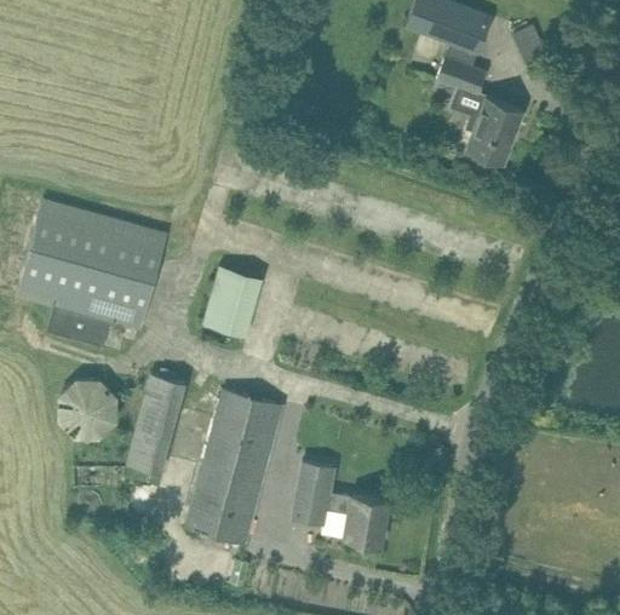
[(436,81),(454,87),(477,96),(486,74),(471,69),(491,19),(440,0),(413,0),(405,27),(451,44),(436,81)]
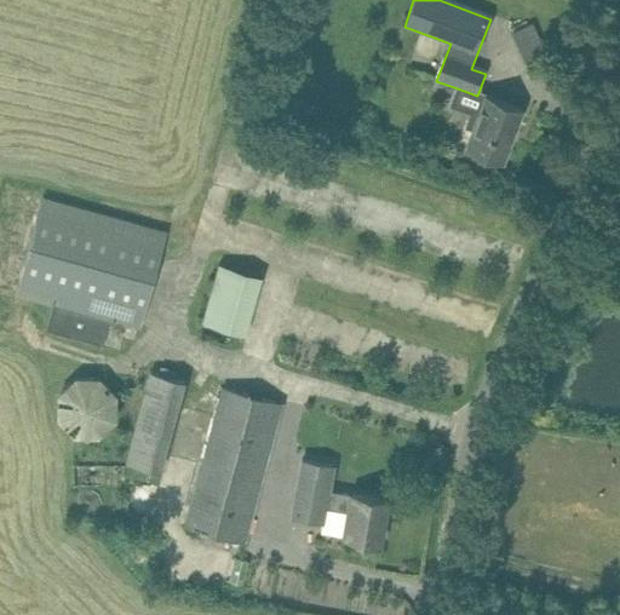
[(503,166),(523,113),(486,99),(481,113),(471,109),(465,130),(474,133),(466,153),(503,166)]
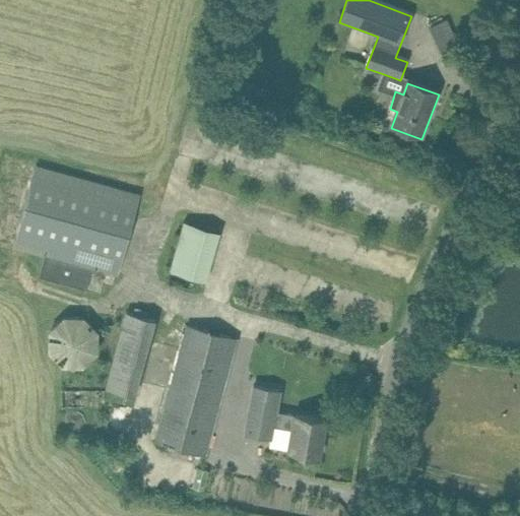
[(139,197),(36,169),(12,250),(45,259),(39,280),(86,294),(91,276),(95,277),(96,273),(117,278),(139,197)]
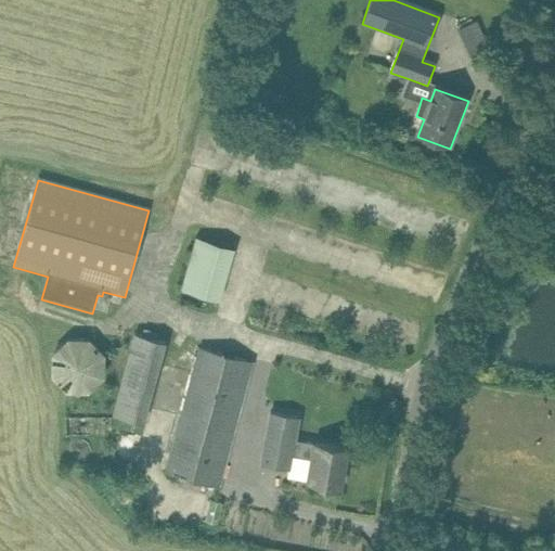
[(181,291),(220,302),(234,251),(196,240),(181,291)]
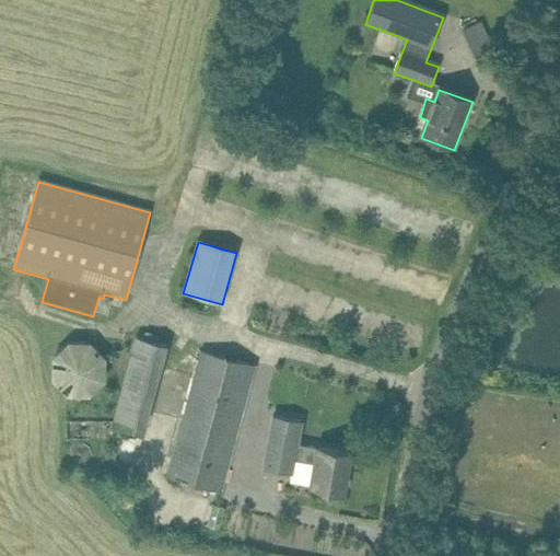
[(113,423),(146,431),(166,348),(135,340),(113,423)]
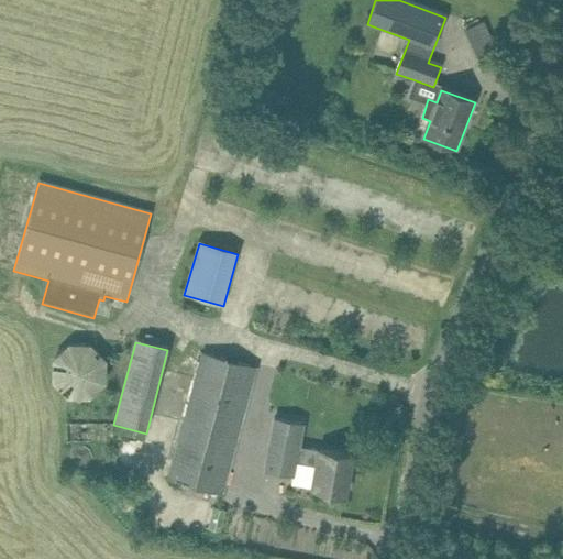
[(52,385),(67,401),(89,401),(106,385),(107,363),(90,347),(68,346),(52,362),(52,385)]
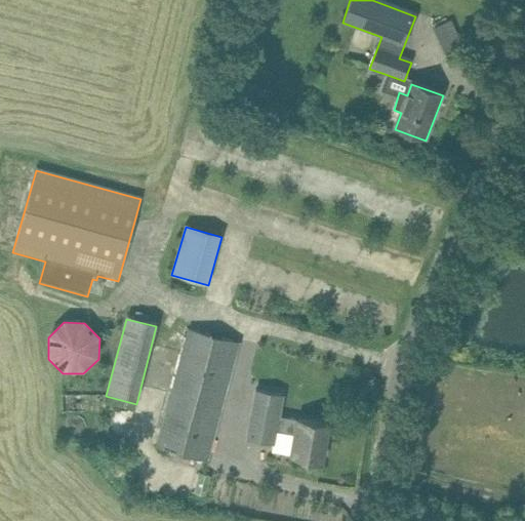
[(187,332),(156,449),(205,463),(236,346),(187,332)]
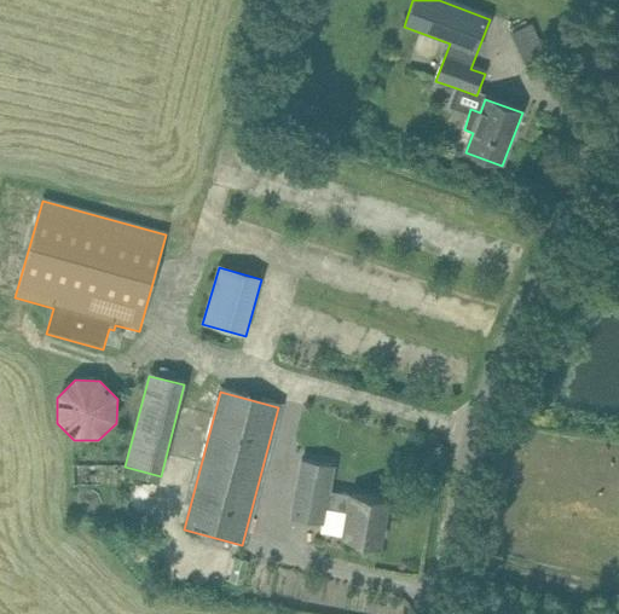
[(343,539),(356,542),(380,546),(387,503),(329,492),(334,467),(304,462),(294,517),(322,522),(324,509),(348,513),(343,539)]
